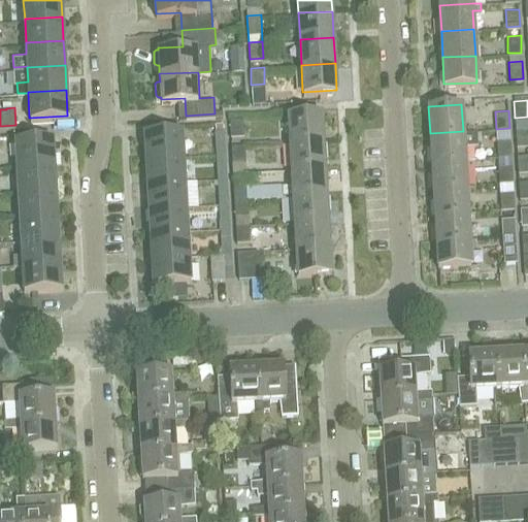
[(289,141),(323,139),(321,112),(288,113),(289,141)]
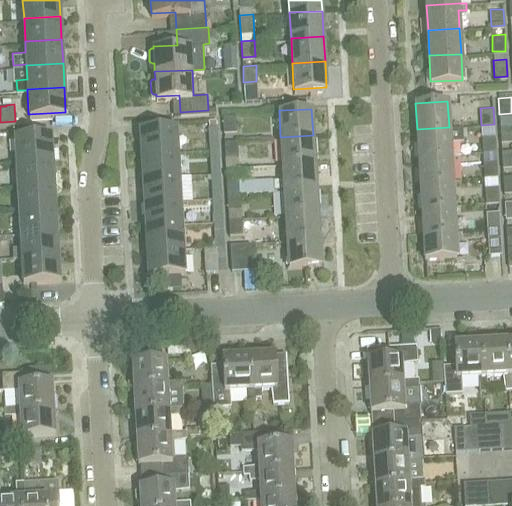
[(236,130),(235,113),(222,114),(223,130),(236,130)]
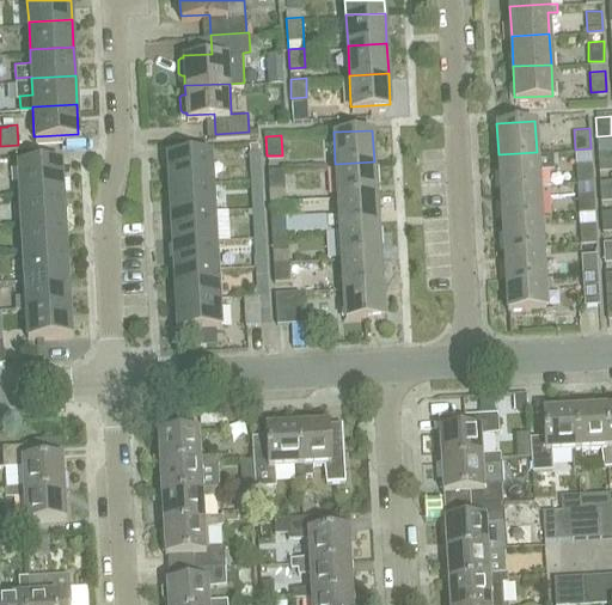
[(250,177),(262,177),(261,147),(259,147),(258,140),(249,140),(250,148),(249,148),(250,177)]
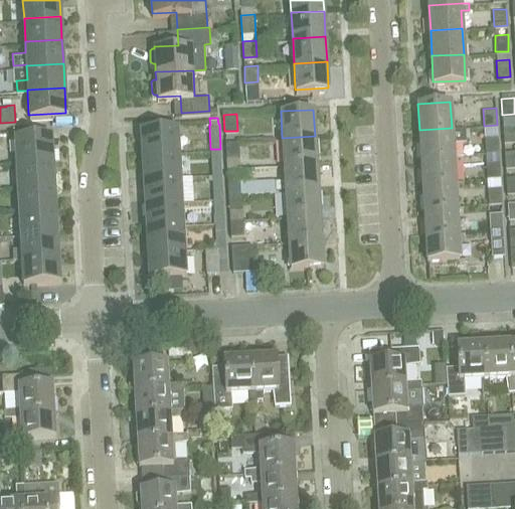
[(514,140),(514,123),(503,125),(504,141),(514,140)]
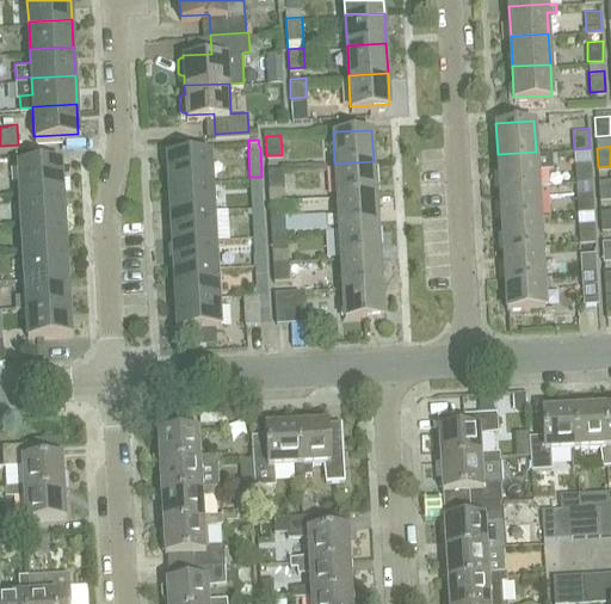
[(575,168),(575,179),(591,179),(590,148),(574,149),(575,168)]
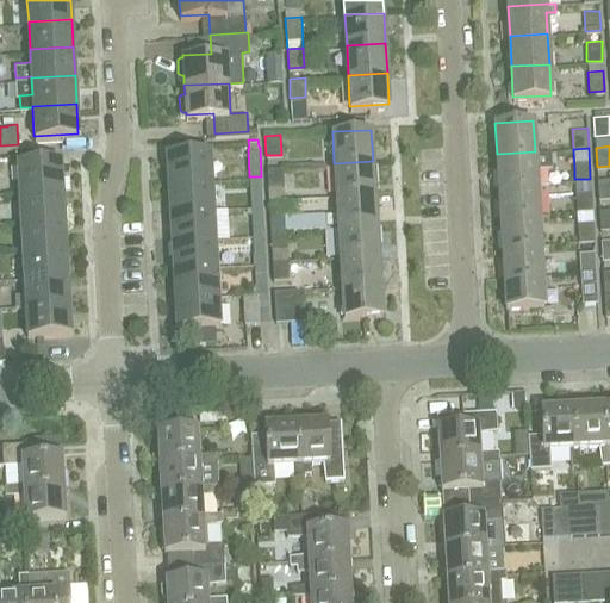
[(168,181),(211,179),(210,149),(166,151),(168,181)]
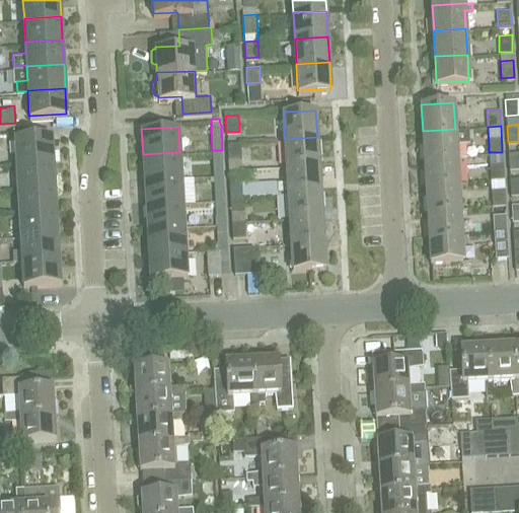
[(455,129),(423,131),(424,156),(456,154),(455,142),(468,141),(467,128),(455,129)]
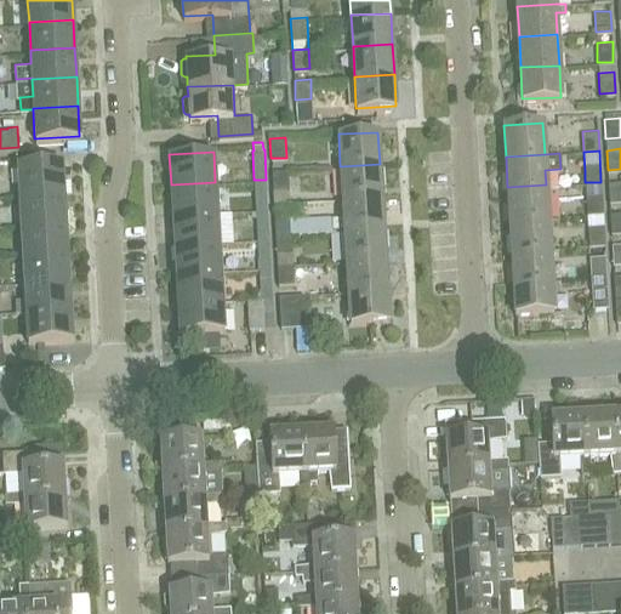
[(18,194),(62,192),(61,161),(17,164),(18,194)]
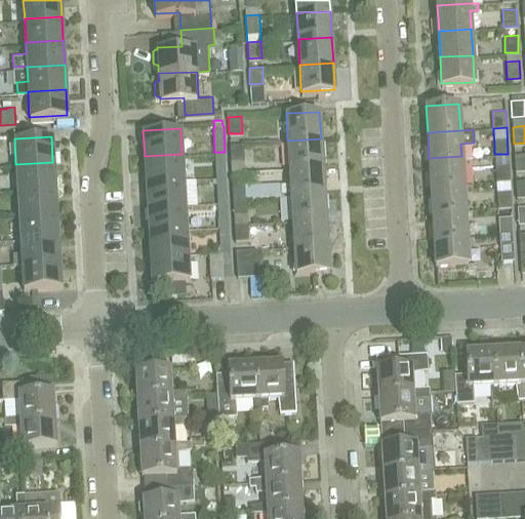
[(321,138),(287,141),(289,166),(322,164),(321,138)]
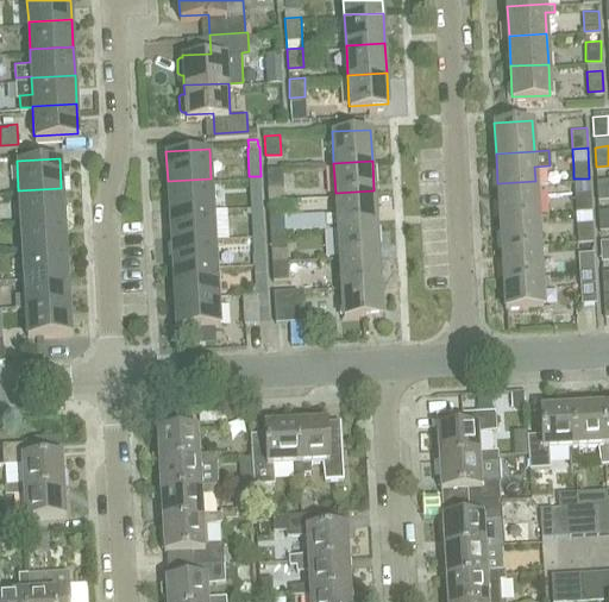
[(268,196),(283,195),(282,164),(267,165),(268,196)]
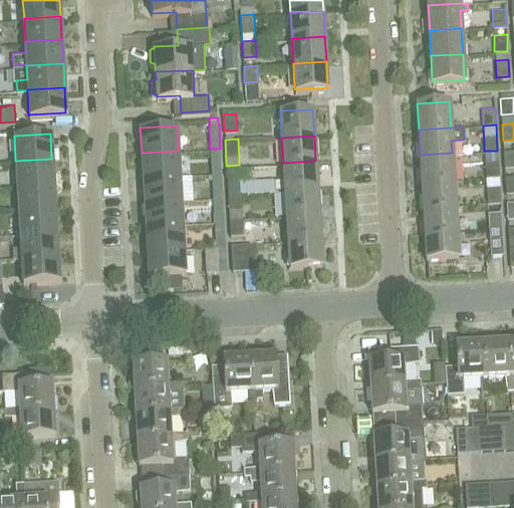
[(513,148),(503,150),(504,166),(513,165),(513,148)]
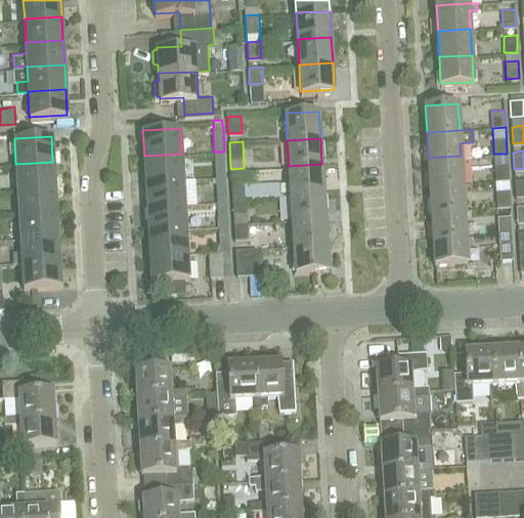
[(214,152),(216,176),(225,176),(224,152),(214,152)]
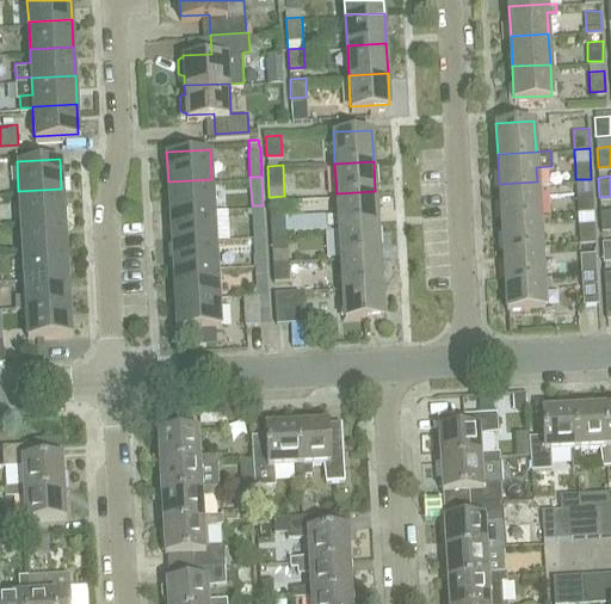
[(211,179),(168,182),(170,210),(213,208),(211,179)]
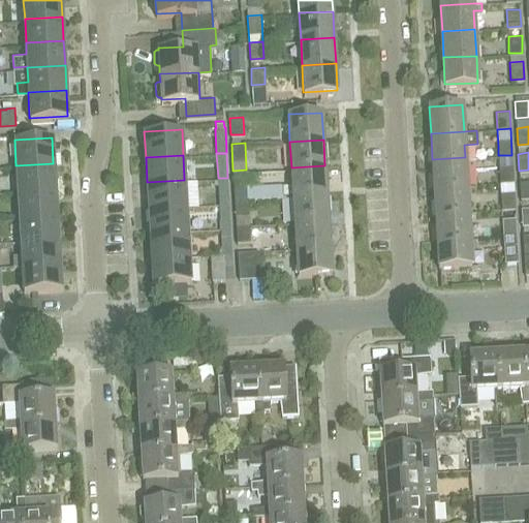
[(511,155),(498,155),(500,181),(514,180),(511,155)]
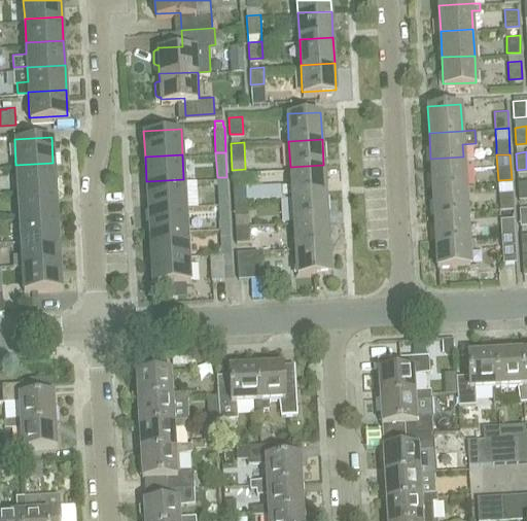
[(463,157),(430,159),(432,185),(465,183),(463,157)]
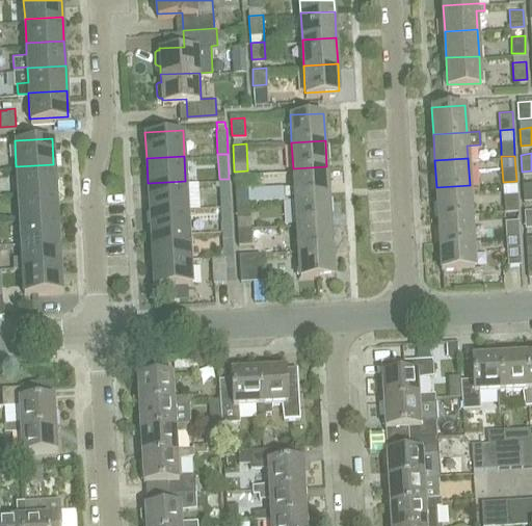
[(53,164),(16,166),(18,191),(55,189),(53,164)]
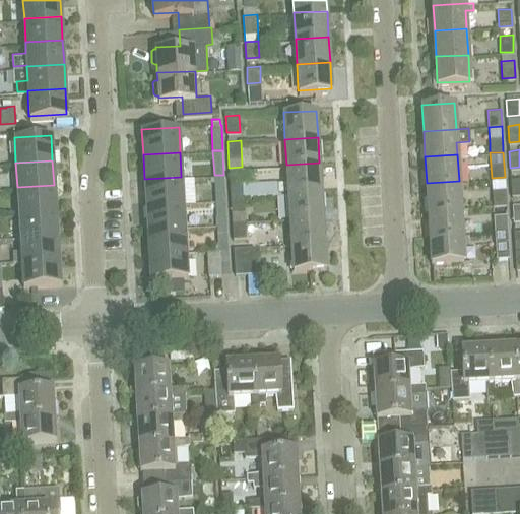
[(319,163),(286,165),(287,191),(320,189),(319,163)]
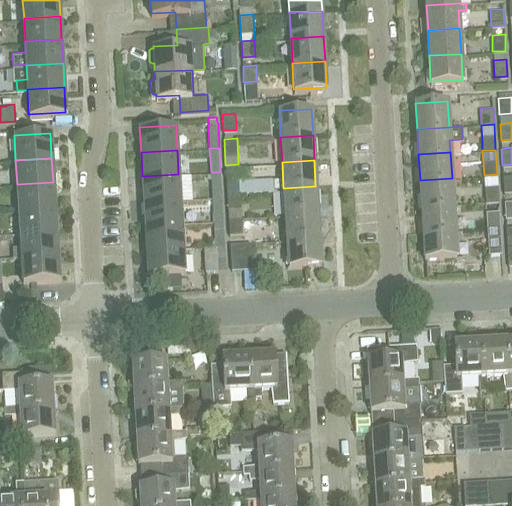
[(225,165),(227,191),(240,190),(238,164),(225,165)]
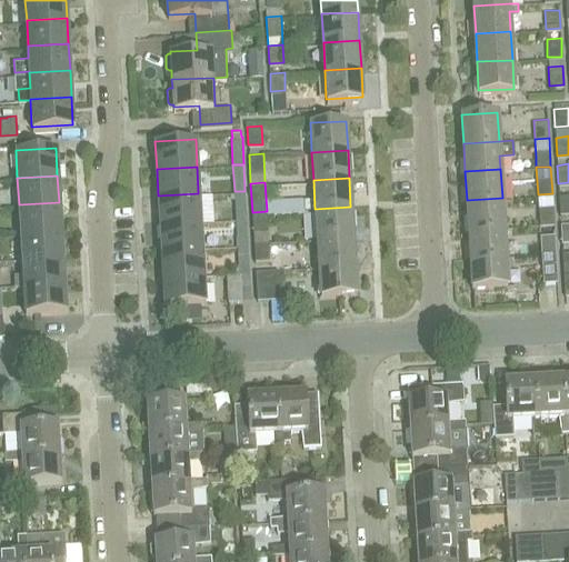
[(236,218),(247,218),(245,191),(235,191),(236,218)]
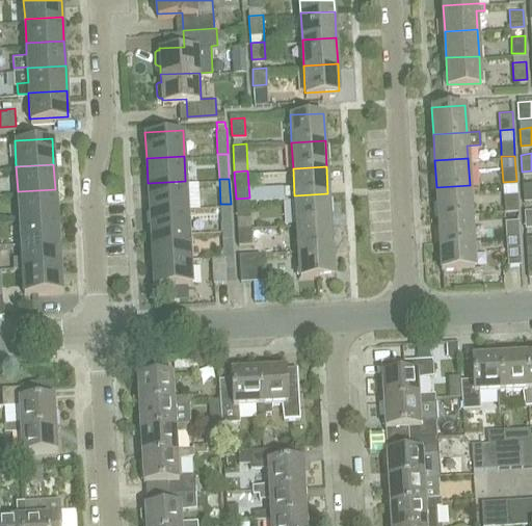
[(531,180),(522,181),(524,199),(531,196),(531,180)]
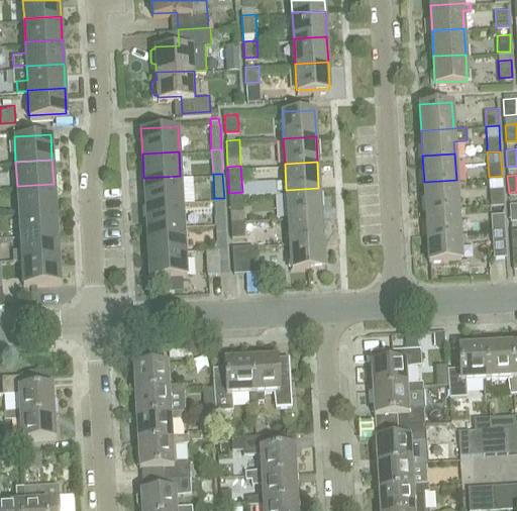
[(144,202),(182,200),(180,176),(143,178),(144,202)]
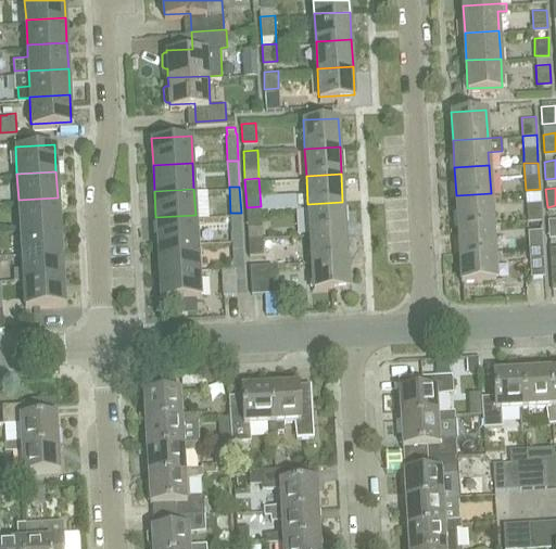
[(457,222),(492,220),(491,193),(456,195),(457,222)]
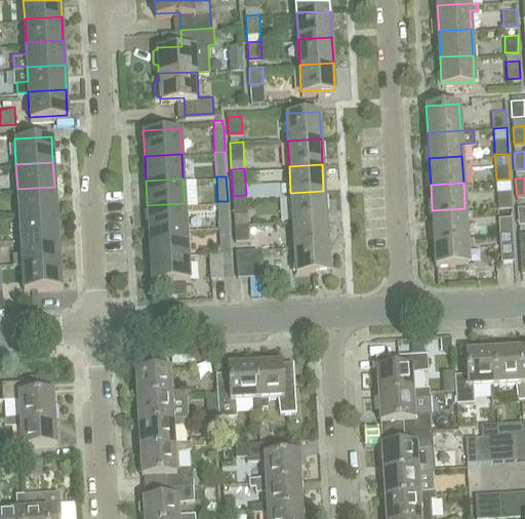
[(54,187),(17,189),(18,213),(55,211),(54,187)]
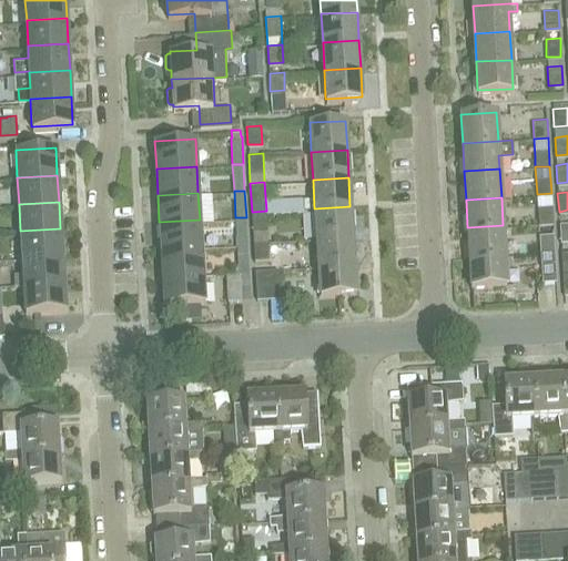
[(553,222),(551,203),(537,204),(538,222),(553,222)]
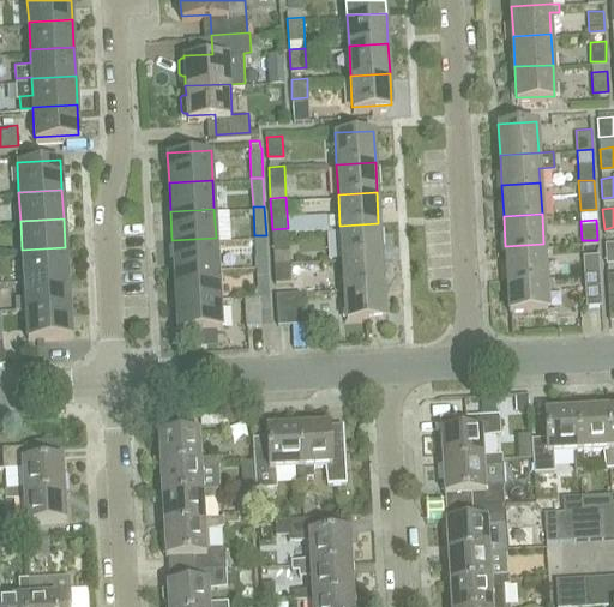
[(342,256),(380,253),(378,223),(339,226),(342,256)]
